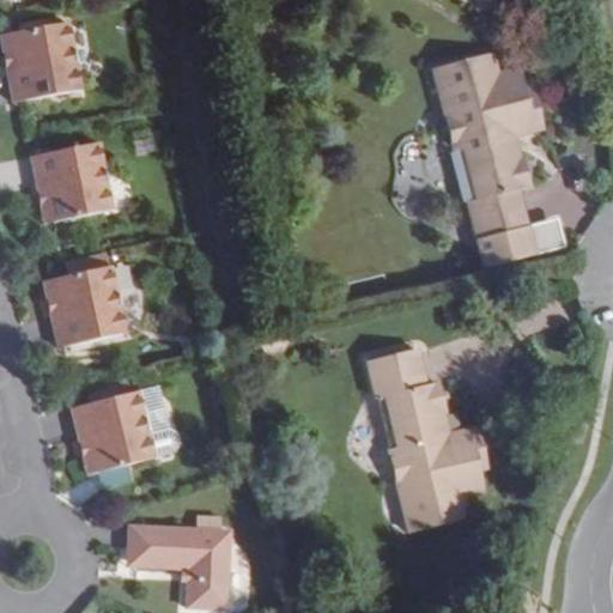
[(12,104),(47,98),(78,92),(65,23),(10,32),(16,68),(6,71),(12,104)]
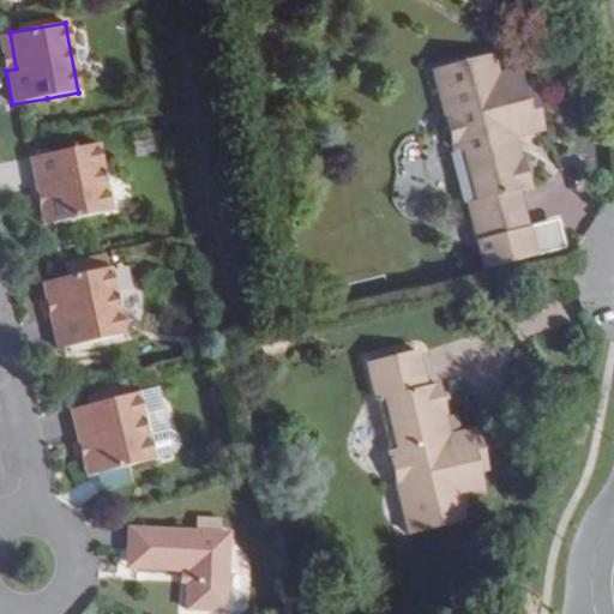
[(16,68),(10,32),(0,34),(0,36),(6,71),(16,68)]
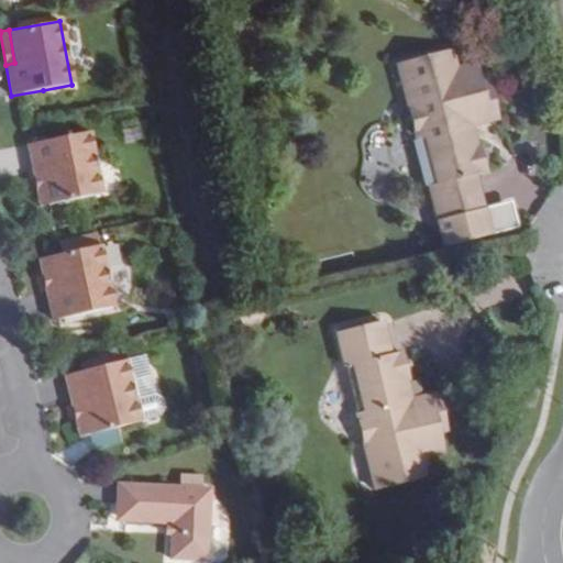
[(497,119),(488,84),(479,86),(475,66),(456,70),(451,51),(397,64),(417,140),(426,138),(438,185),(430,187),(439,220),(483,208),(474,175),(485,173),(478,146),(471,148),(465,127),(497,119)]
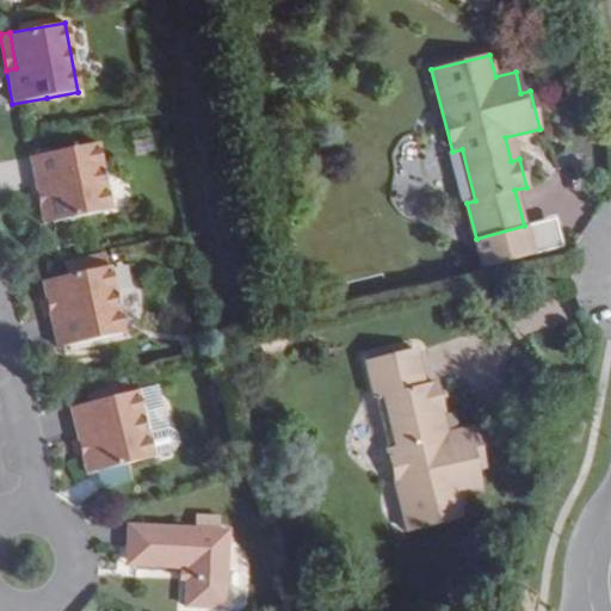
[(94,142),(28,154),(34,185),(43,184),(50,220),(105,210),(94,142)]
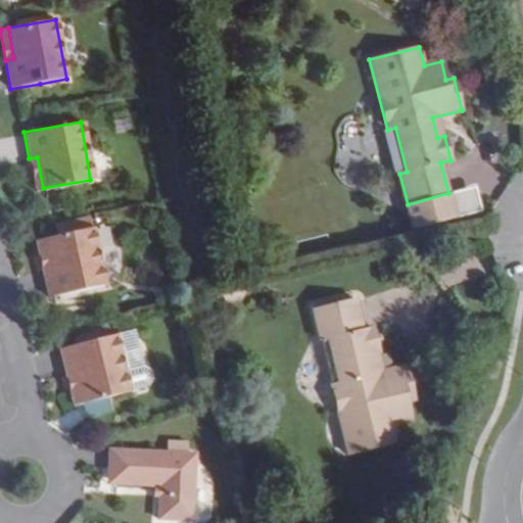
[(43,188),(37,157),(29,158),(35,190),(43,188)]
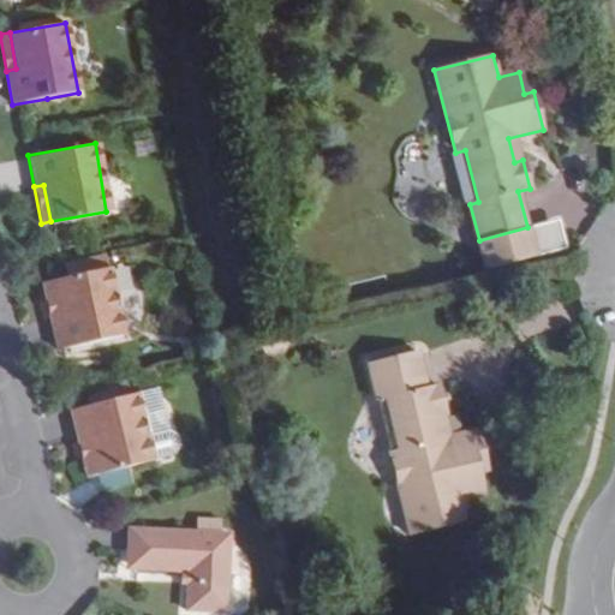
[(124,333),(109,264),(53,275),(61,311),(51,314),(58,347),(124,333)]
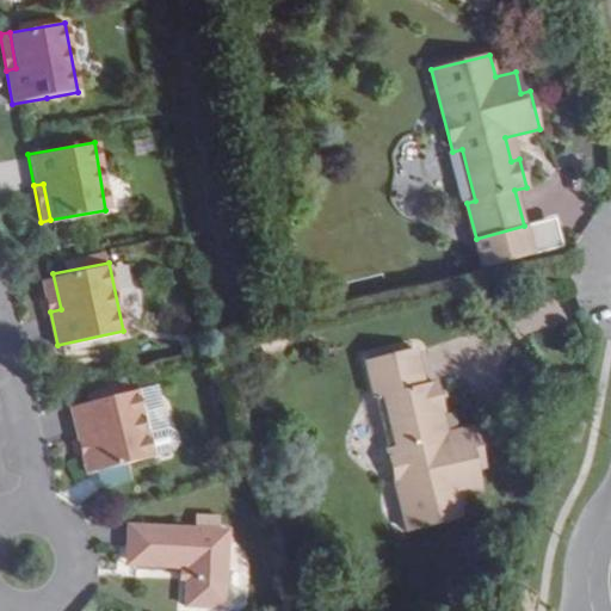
[(61,309),(53,273),(42,277),(50,312),(61,309)]
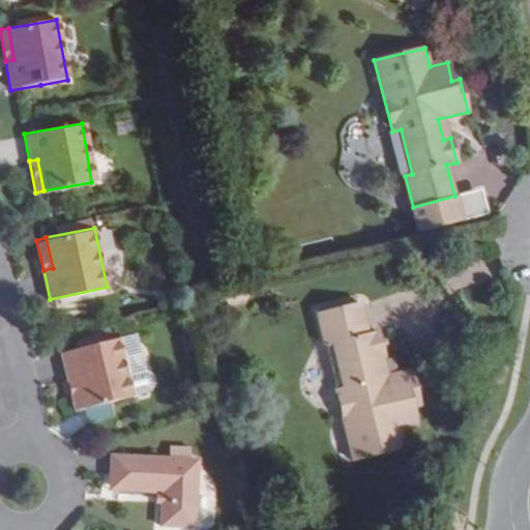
[(360,303),(318,314),(325,345),(332,343),(344,388),(335,389),(353,461),(404,448),(399,430),(416,425),(411,407),(419,405),(411,372),(381,379),(376,358),(383,356),(378,332),(366,334),(360,303)]
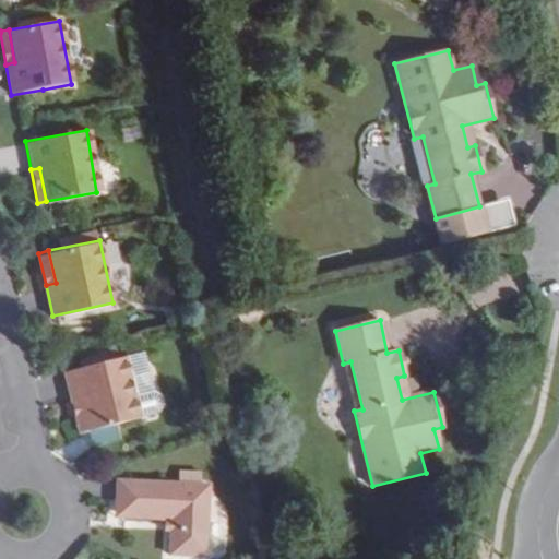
[(126,357),(67,372),(74,401),(82,400),(90,431),(141,418),(137,399),(126,357)]
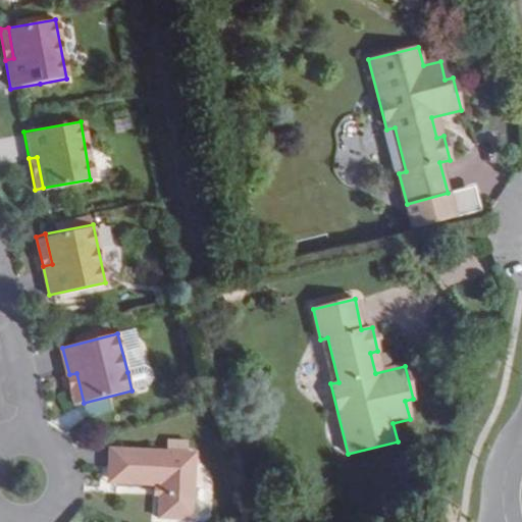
[(127,372),(132,390),(150,386),(154,379),(151,372),(145,368),(127,372)]
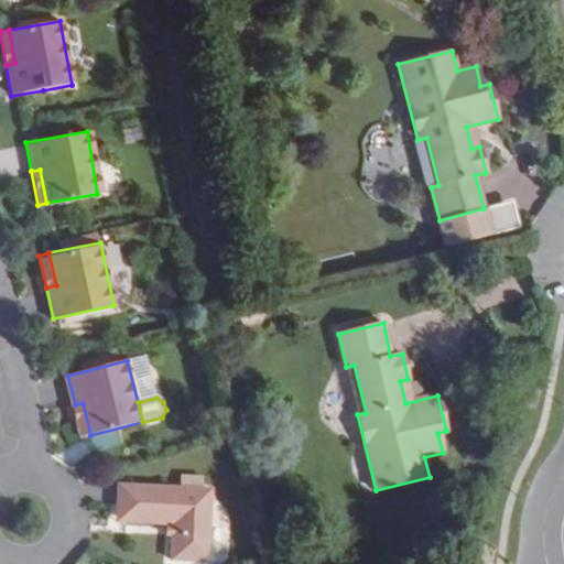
[(83,403),(75,404),(83,437),(90,435),(83,403)]
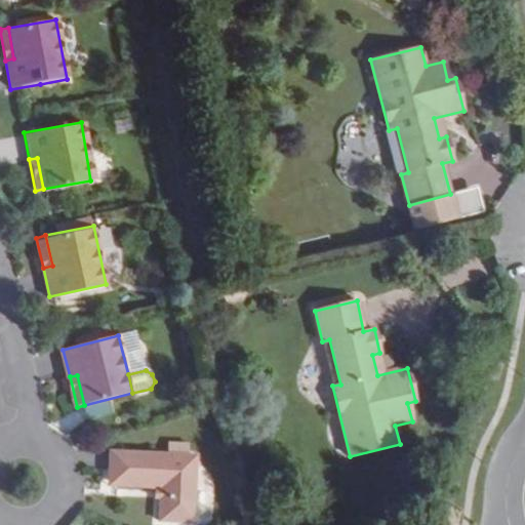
[(197,455),(112,451),(111,470),(119,470),(119,486),(161,488),(160,521),(194,523),(197,455)]
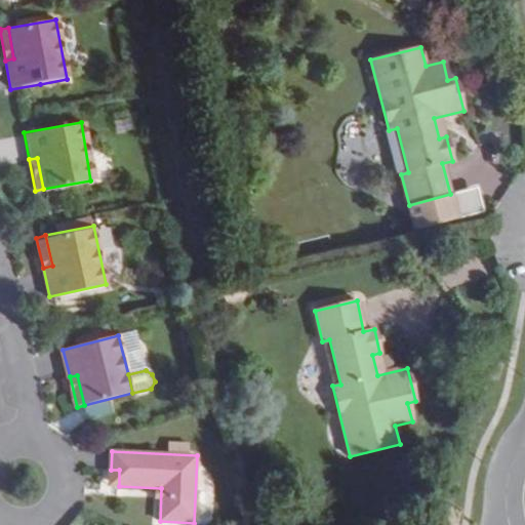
[(119,470),(111,470),(110,485),(119,486),(119,470)]
